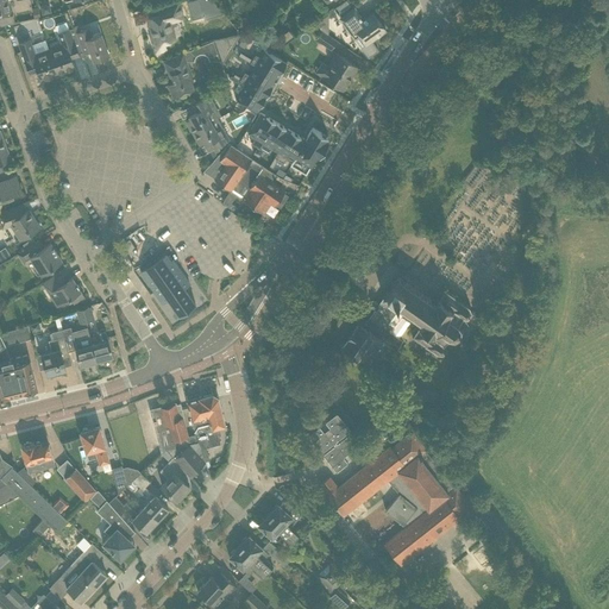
[(11,14),(7,0),(6,0),(0,1),(0,14),(6,13),(8,24),(14,23),(12,14),(11,14)]
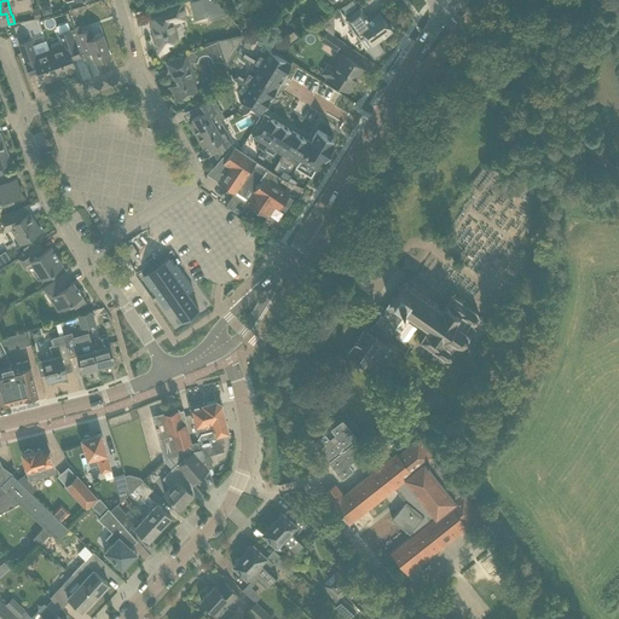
[(195,0),(190,1),(195,19),(196,19),(196,18),(207,15),(207,16),(208,22),(209,22),(209,19),(208,17),(212,17),(226,12),(215,0),(195,0)]
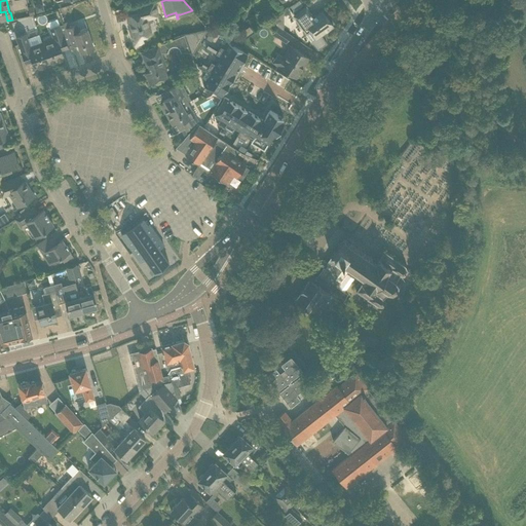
[(205,0),(200,4),(204,10),(214,4),(211,0),(205,0)]
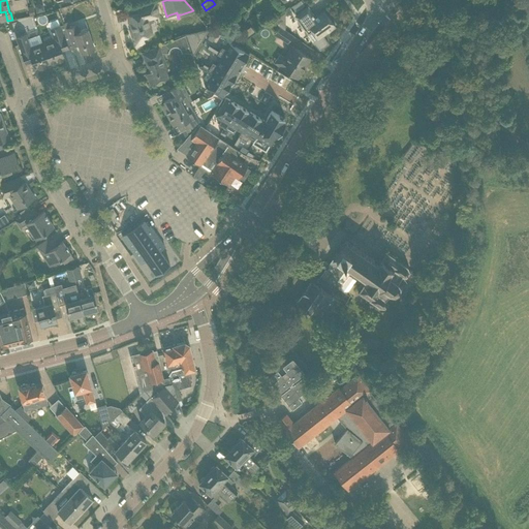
[(148,19),(158,16),(155,3),(136,8),(137,13),(128,17),(132,31),(131,31),(135,45),(144,42),(143,36),(152,34),(148,19)]
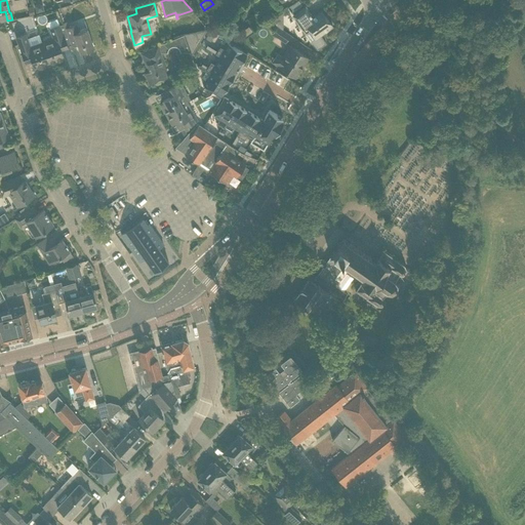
[(296,13),(292,16),(305,33),(310,30),(315,38),(311,41),(317,50),(326,43),(320,35),(332,26),(321,10),(313,17),(306,7),(296,13)]
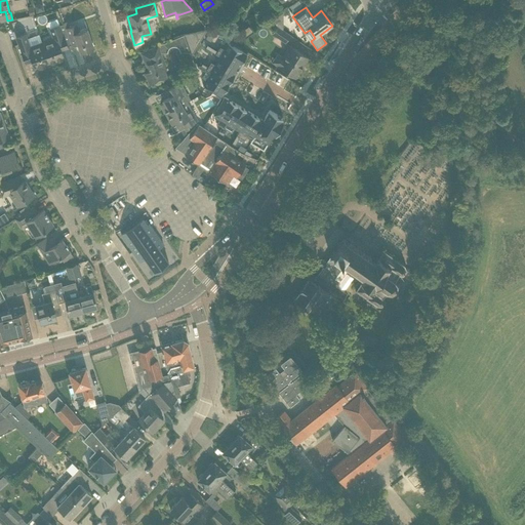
[(87,28),(79,31),(77,25),(66,29),(72,46),(78,44),(80,52),(94,47),(87,28)]
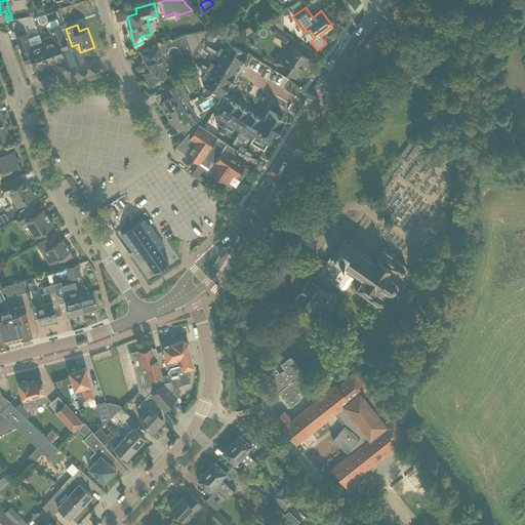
[(53,38),(51,39),(42,42),(49,64),(64,58),(61,48),(67,46),(59,26),(50,29),(53,38)]
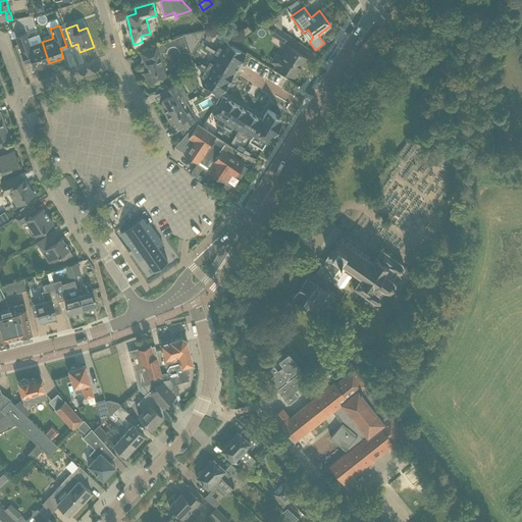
[(270,33),(283,43),(289,36),(275,27),(270,33)]
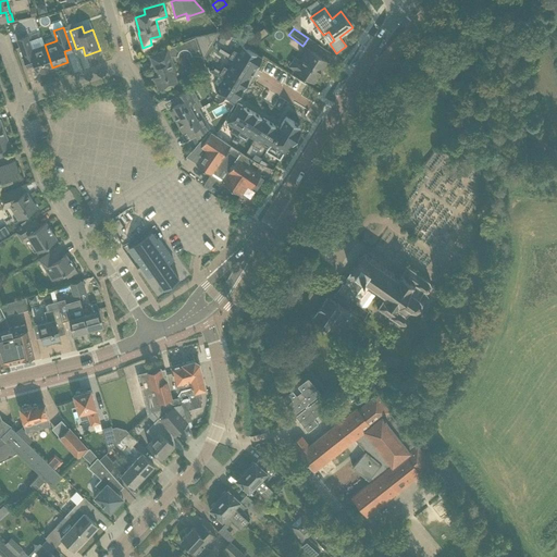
[(196,36),(195,37),(196,37),(203,58),(218,34),(221,33),(221,32),(218,33),(196,36)]
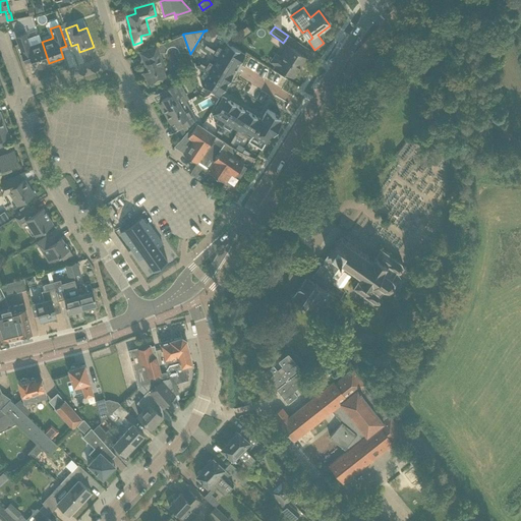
[(208,32),(204,38),(209,41),(210,39),(213,35),(208,32)]
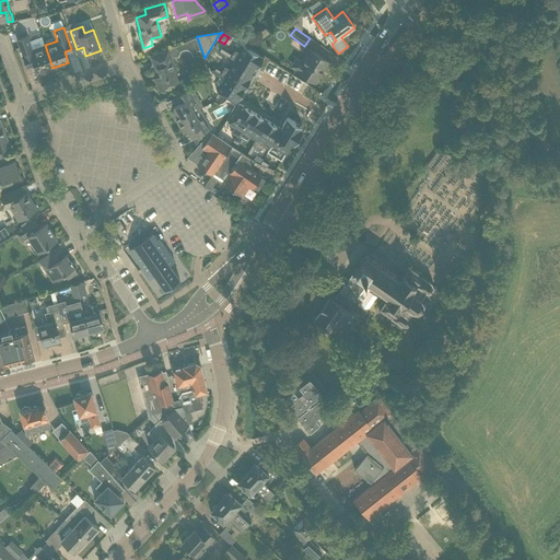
[(53,68),(45,45),(32,49),(27,36),(16,41),(26,66),(32,63),(34,63),(37,73),(53,68)]
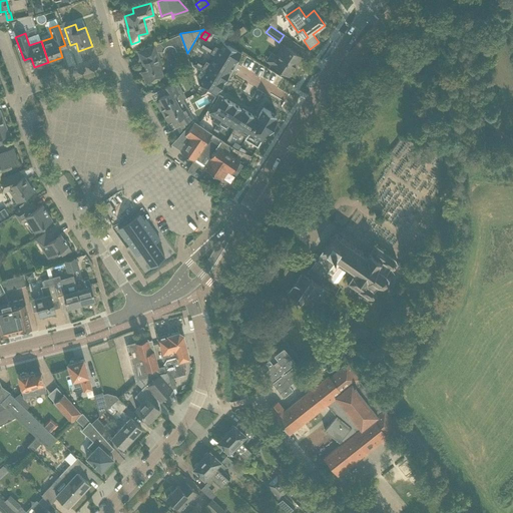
[(161,61),(156,51),(163,51),(163,50),(163,48),(164,47),(166,46),(167,45),(169,45),(170,45),(172,46),(173,47),(174,48),(174,50),(175,51),(184,51),(178,34),(138,50),(146,69),(141,71),(145,82),(163,74),(159,64),(160,64),(161,61)]
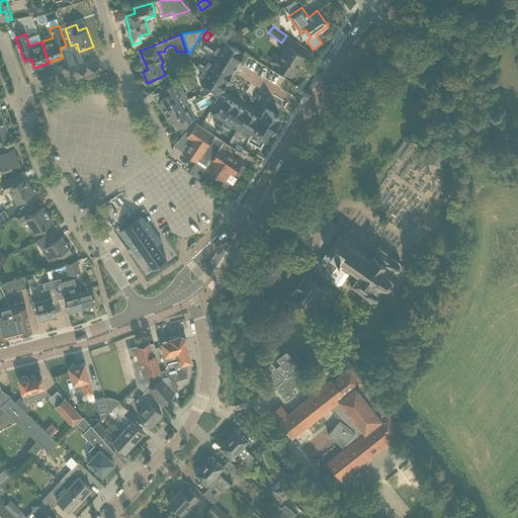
[(206,45),(204,48),(217,56),(236,67),(244,53),(225,41),(221,49),(217,46),(214,50),(206,45)]
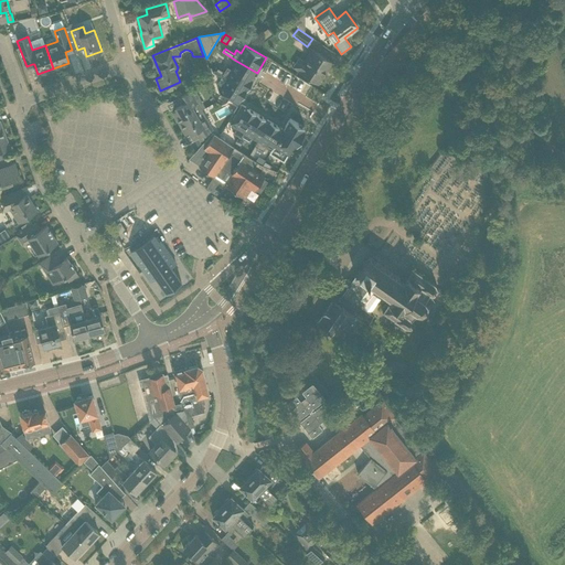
[(332,62),(323,55),(312,49),(297,71),(317,84),(332,62)]
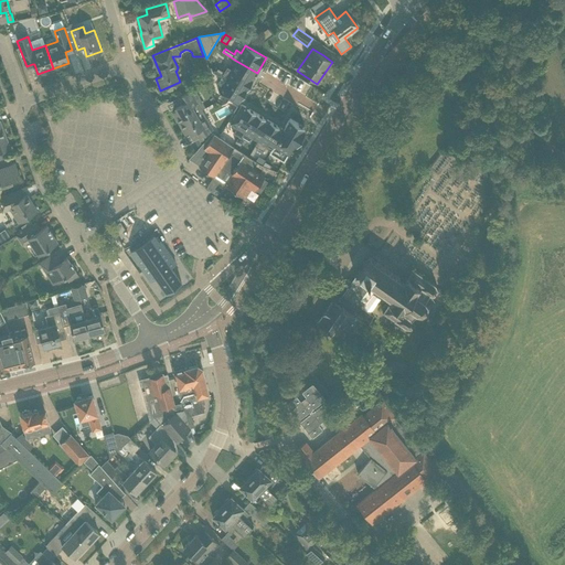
[(217,68),(216,71),(247,89),(257,73),(236,61),(232,70),(227,66),(224,72),(217,68)]
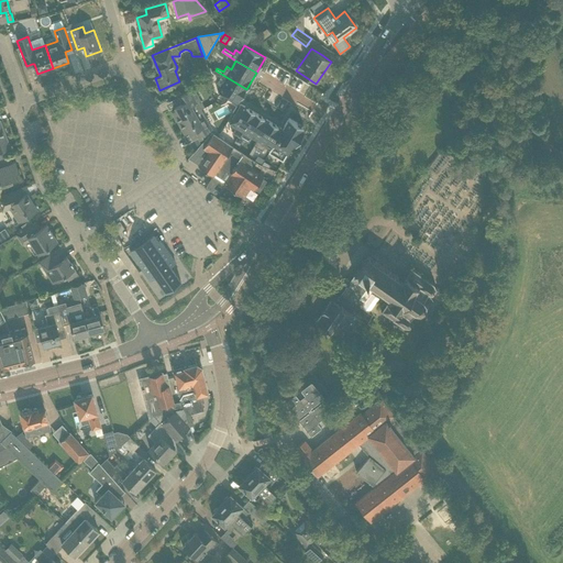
[(213,69),(211,72),(220,77),(217,81),(221,85),(218,91),(238,103),(246,89),(216,70),(213,69)]
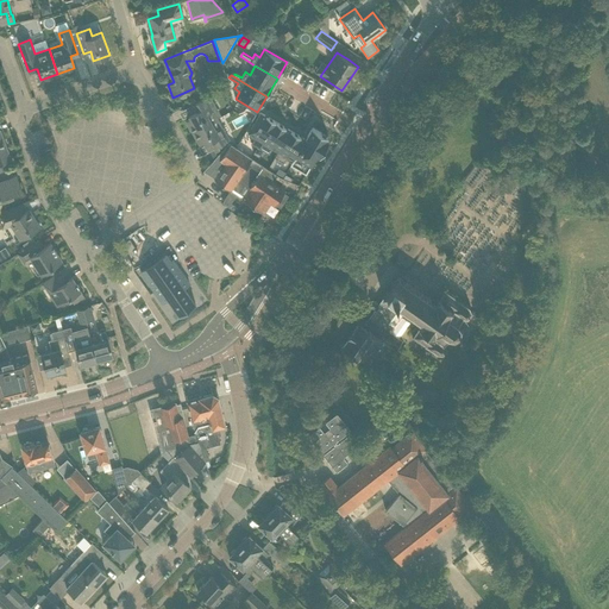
[(213,112),(205,98),(189,106),(194,113),(188,115),(190,118),(186,120),(193,132),(211,121),(207,115),(213,112)]
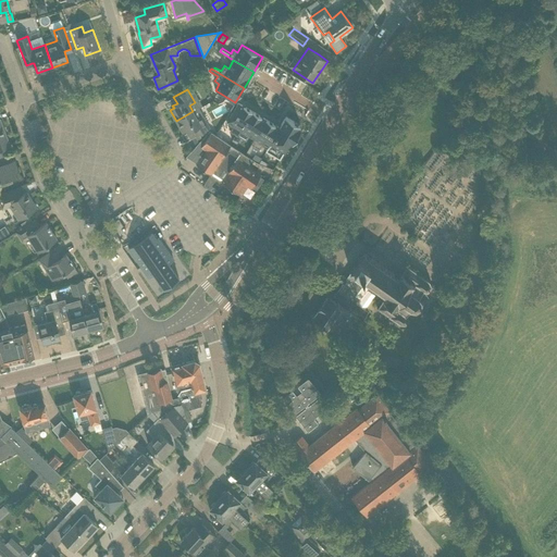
[(238,102),(226,123),(233,126),(230,131),(235,134),(232,140),(234,141),(252,111),(238,102)]
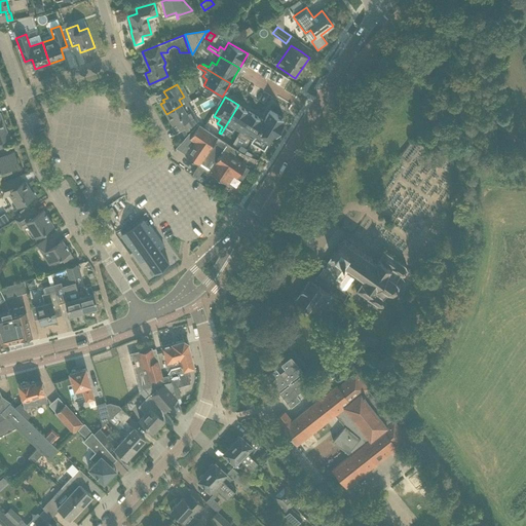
[(182,105),(166,114),(172,124),(176,122),(177,124),(181,130),(184,128),(186,132),(189,129),(191,127),(190,125),(193,123),(198,121),(191,109),(186,112),(182,105)]
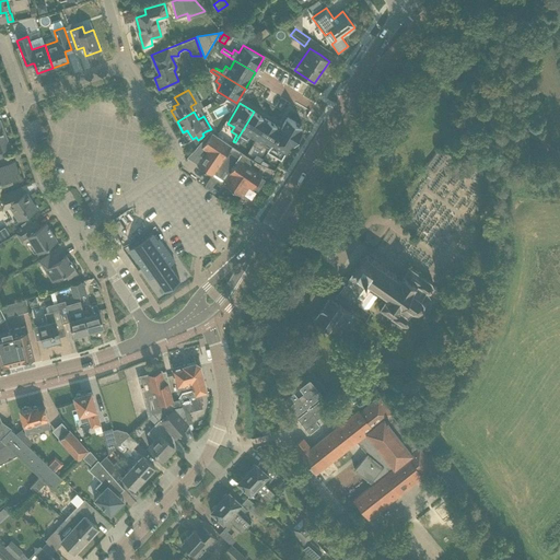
[(254,112),(235,142),(238,144),(242,138),(247,141),(249,137),(255,139),(255,140),(267,119),(254,112)]
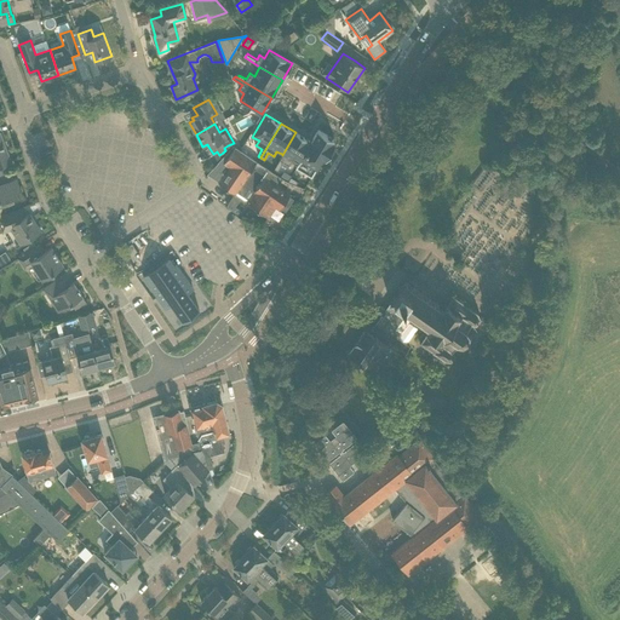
[(298,164),(296,167),(311,177),(316,168),(322,158),(325,160),(327,156),(329,159),(333,151),(331,149),(334,143),(332,142),(334,139),(317,130),(310,142),(311,142),(298,164)]
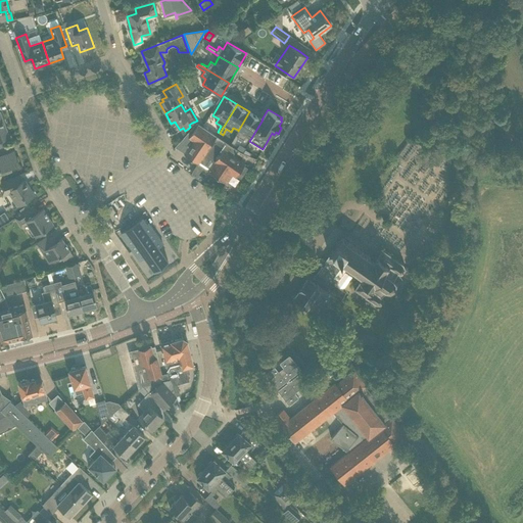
[(233,140),(231,142),(234,144),(238,136),(243,139),(246,135),(251,138),(263,120),(262,120),(249,111),(238,131),(238,130),(233,140)]
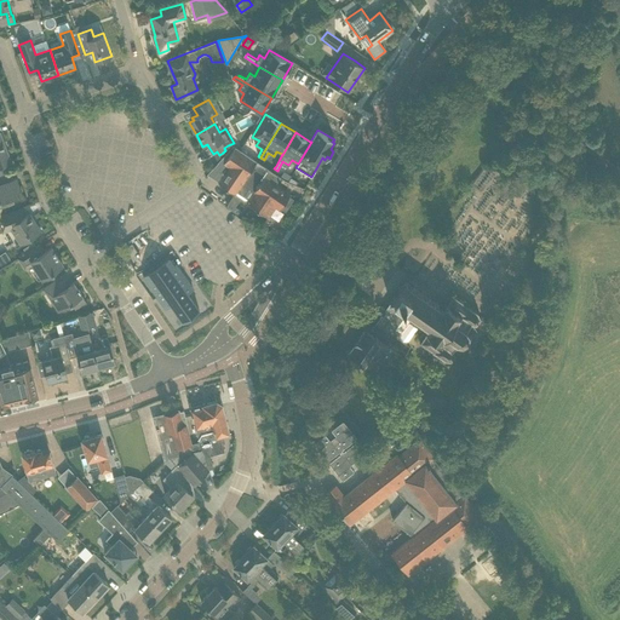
[(0,166),(11,164),(0,133),(0,166)]
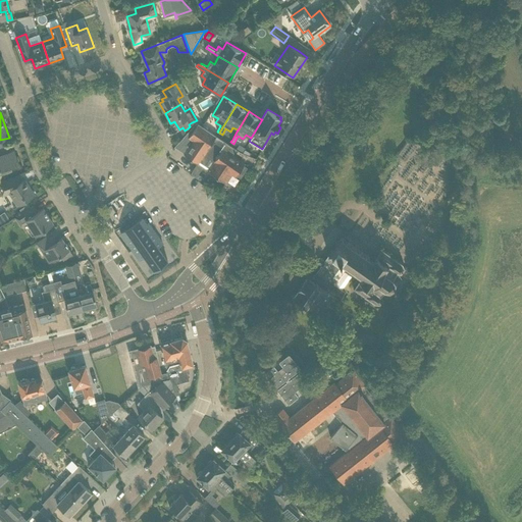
[(232,155),(236,150),(196,122),(174,146),(185,153),(184,154),(197,163),(199,161),(209,167),(207,170),(225,183),(231,173),(236,176),(244,163),(232,155)]
